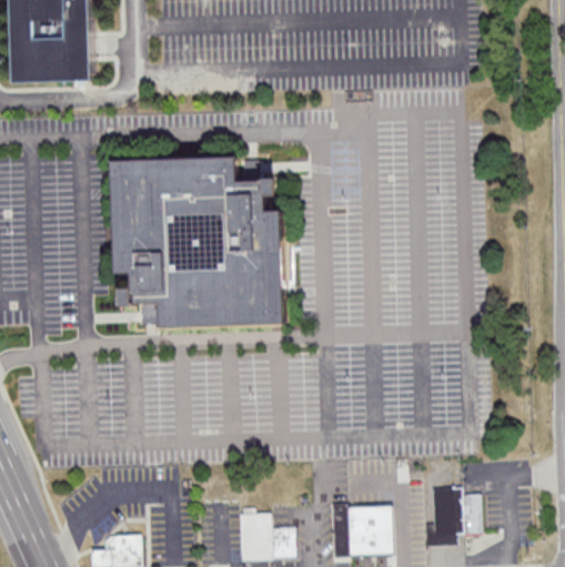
[(88,0),(91,80),(12,82),(9,0),(88,0)]
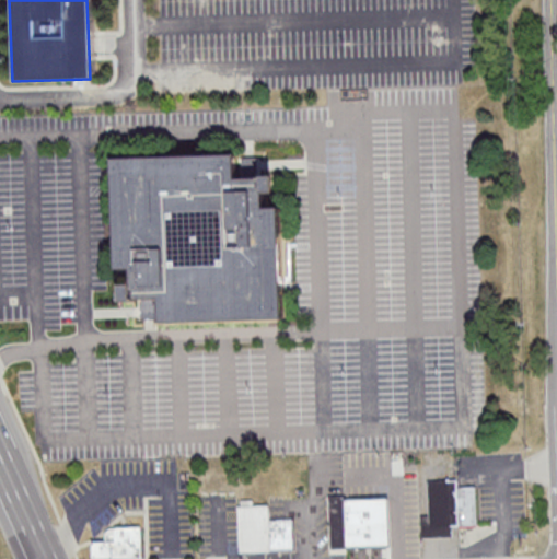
[(108,159),(231,154),(231,177),(270,176),(271,193),(260,193),(262,206),(276,206),(280,318),(157,323),(157,298),(128,299),(128,301),(117,301),(117,286),(127,284),(127,269),(112,270),(108,159)]
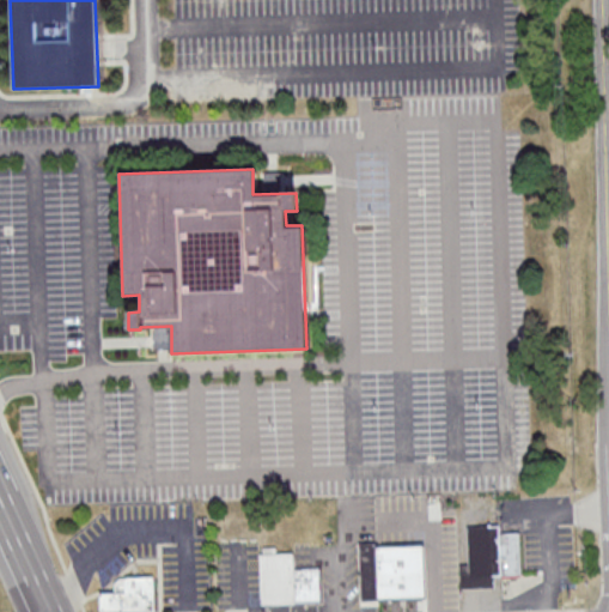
[(517,574),(516,531),(498,531),(498,523),(466,525),(466,562),(456,563),(457,587),(493,586),(493,574),(517,574)]
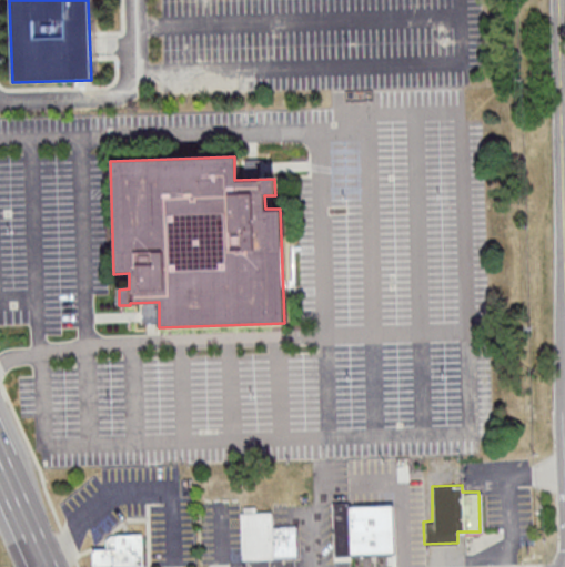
[(393,555),(393,502),(331,502),(331,555),(393,555)]
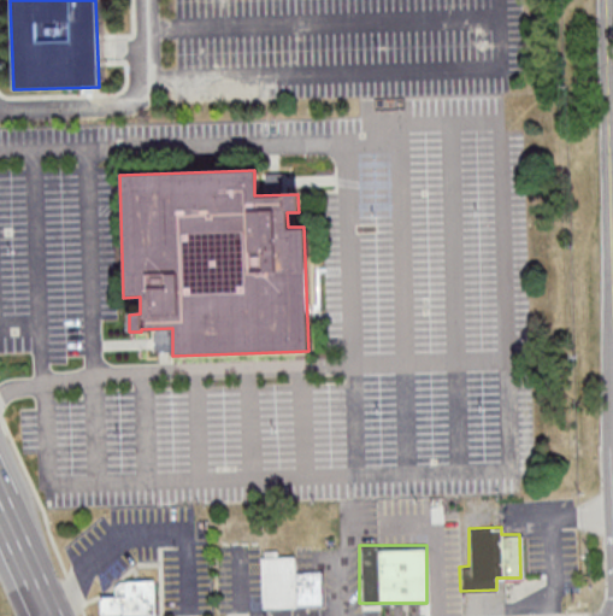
[(260,606),(320,605),(319,569),(294,570),(294,555),(260,556),(260,606)]
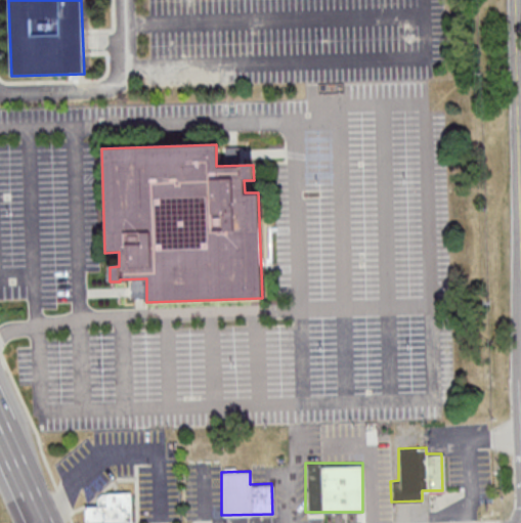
[(130,492),(131,522),(87,522),(84,521),(84,508),(106,507),(106,493),(130,492)]
